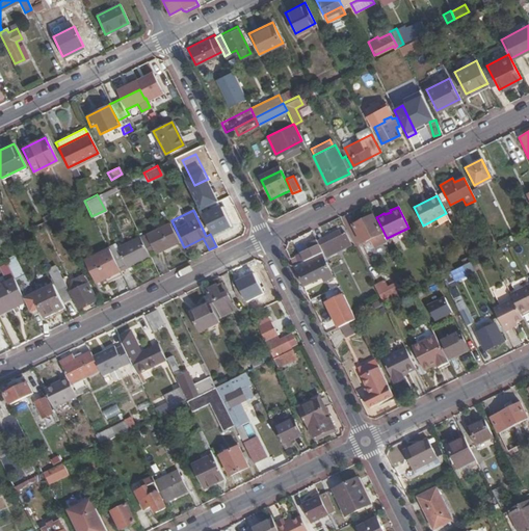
[(381,232),(372,213),(352,223),(361,241),(381,232)]
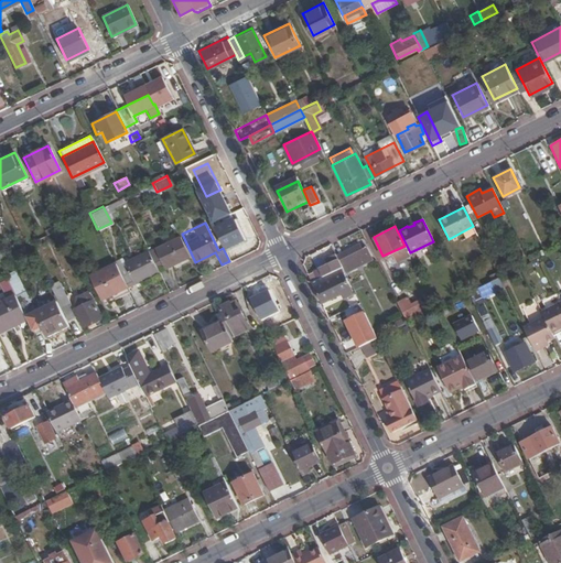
[(187,255),(177,235),(147,250),(157,269),(187,255)]
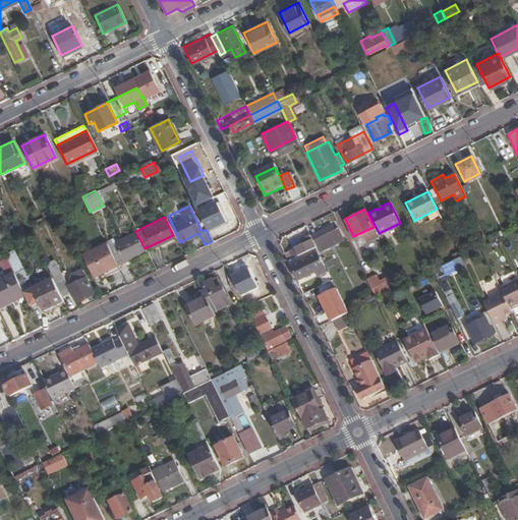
[(313,245),(315,248),(341,236),(338,230),(334,232),(331,225),(308,236),(313,245)]
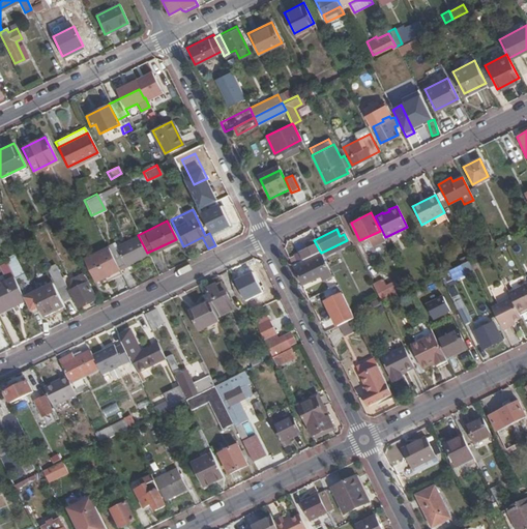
[(147,253),(138,235),(108,248),(117,267),(147,253)]
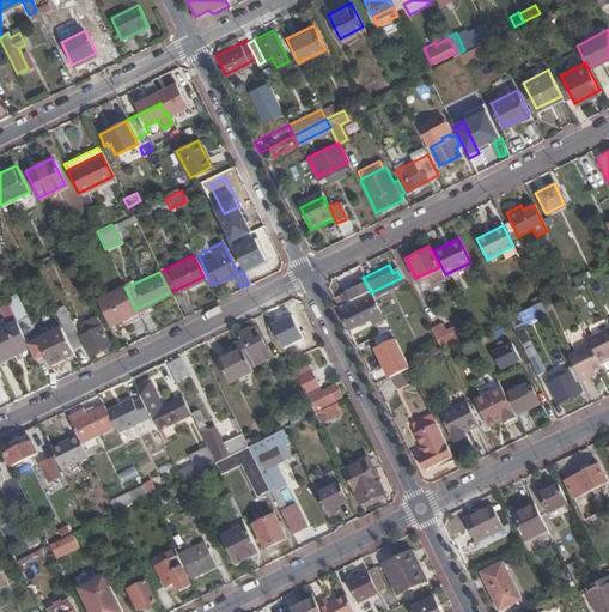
[(369,289),(363,278),(363,277),(354,280),(358,286),(340,296),(342,302),(369,289)]
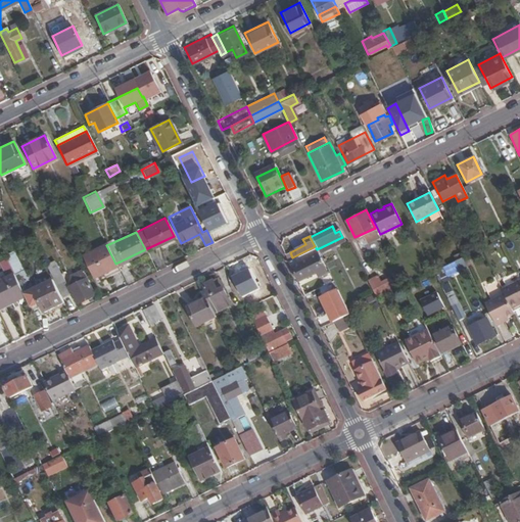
[(116,266),(115,264),(106,245),(105,244),(83,254),(93,276),(116,266)]
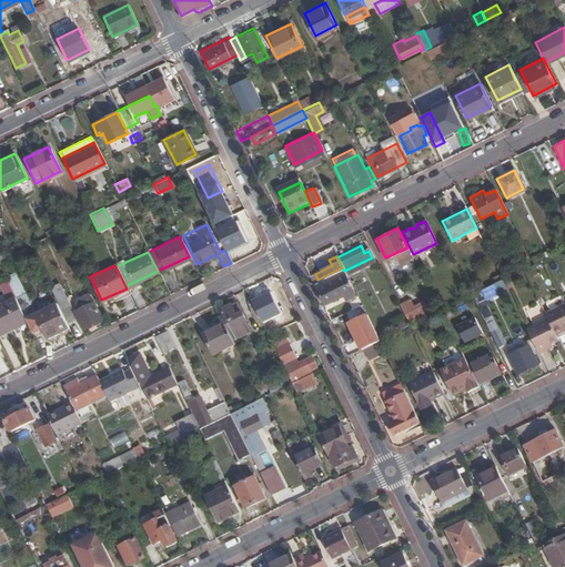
[(344,275),(345,274),(344,271),(342,267),(318,280),(311,283),(321,305),(343,294),(346,300),(354,295),(344,275)]
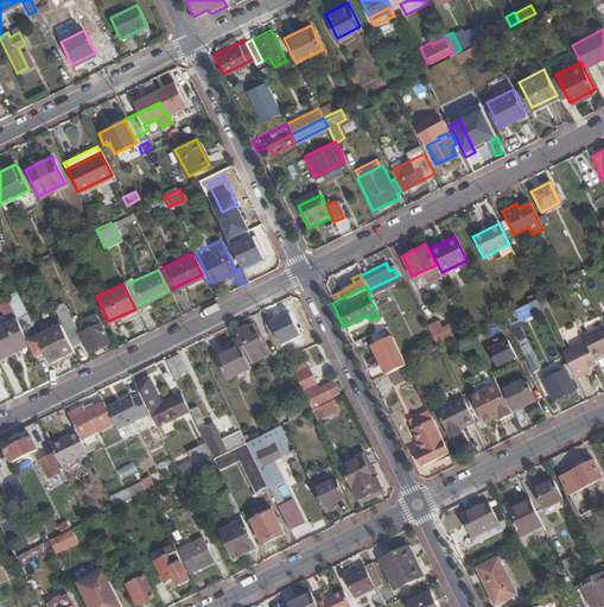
[(536,298),(528,303),(533,313),(541,309),(536,298)]
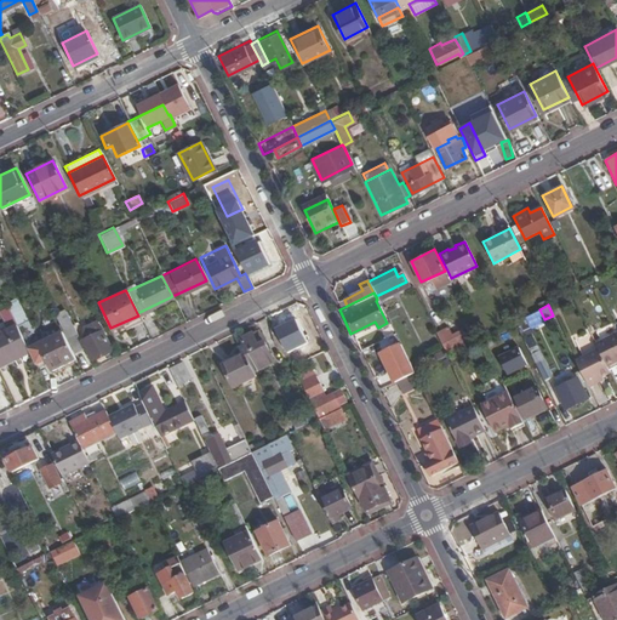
[(61,331),(72,353),(84,347),(80,340),(79,341),(62,308),(52,314),(61,331)]
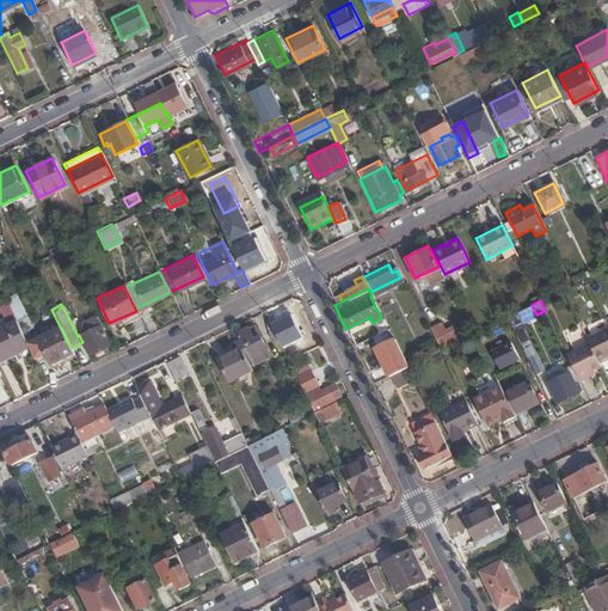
[(0,361),(29,347),(25,340),(14,318),(0,325),(0,361)]
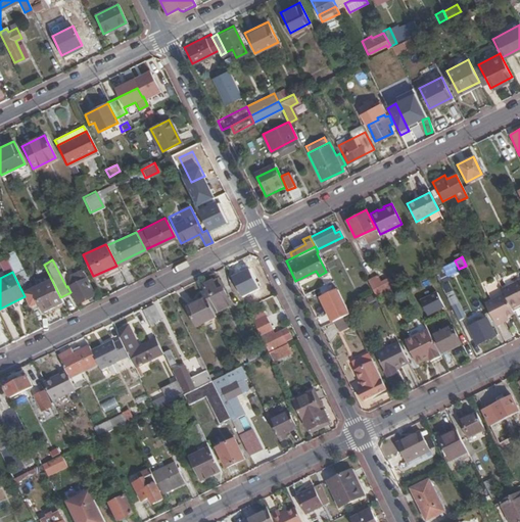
[(366,280),(376,299),(394,290),(388,277),(380,281),(377,275),(366,280)]
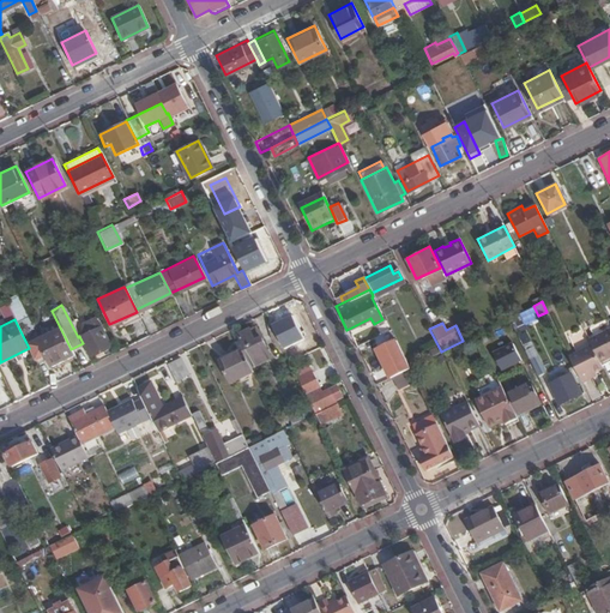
[(79,336),(83,343),(89,355),(109,346),(100,326),(79,336)]
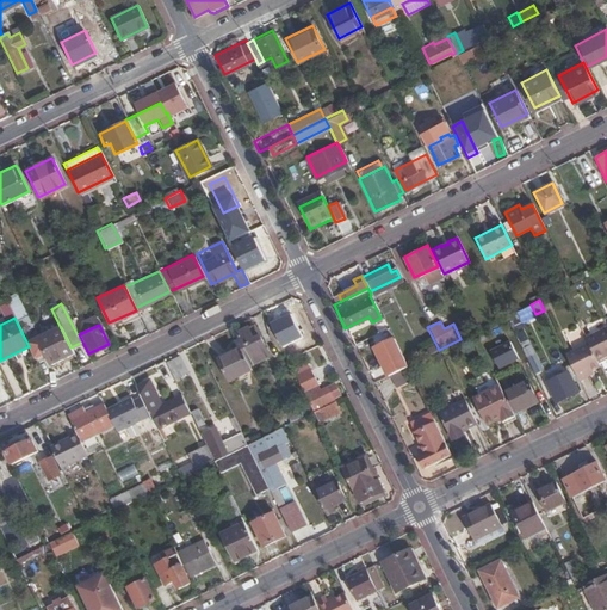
[(606,325),(584,337),(587,342),(596,359),(606,352),(606,325)]
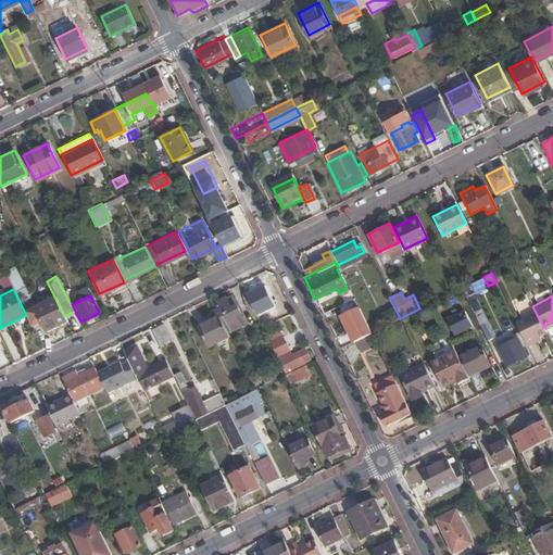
[(45,329),(65,319),(64,316),(54,297),(36,305),(35,303),(23,308),(26,315),(30,324),(40,319),(45,329)]
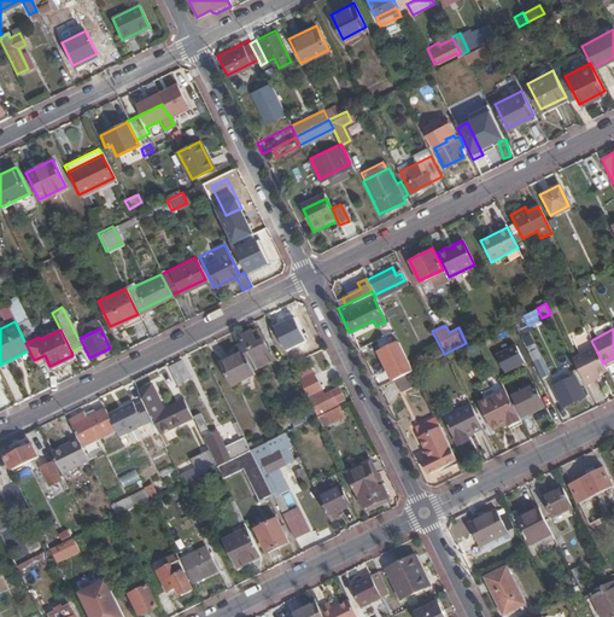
[(243,350),(240,351),(250,371),(268,361),(259,341),(255,343),(249,332),(237,337),(243,350)]
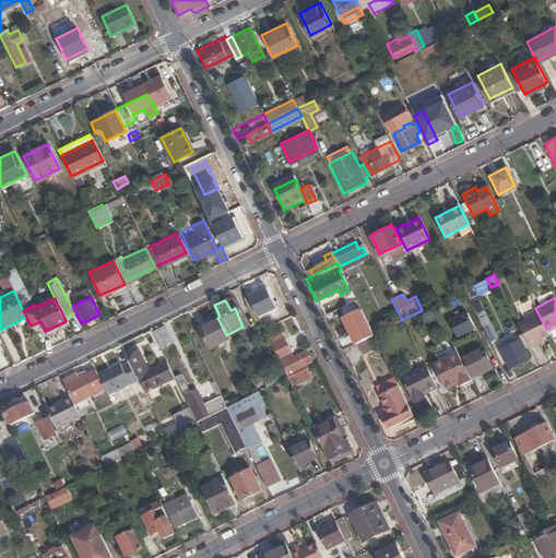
[(454,336),(475,329),(469,310),(448,318),(454,336)]
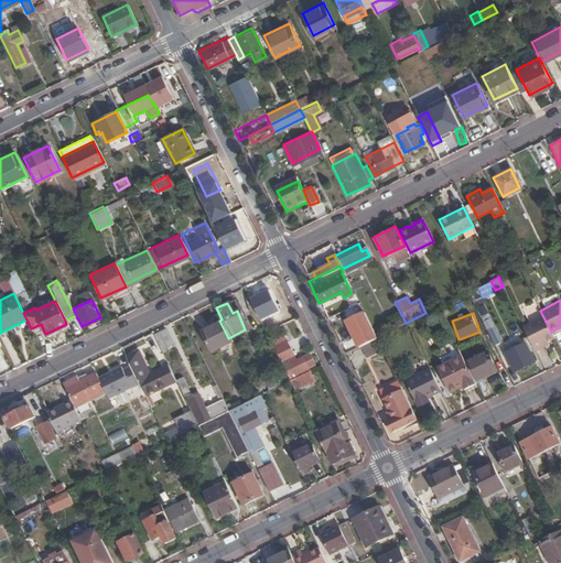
[(524,325),(536,349),(543,345),(542,343),(546,340),(553,337),(551,332),(542,315),(524,325)]
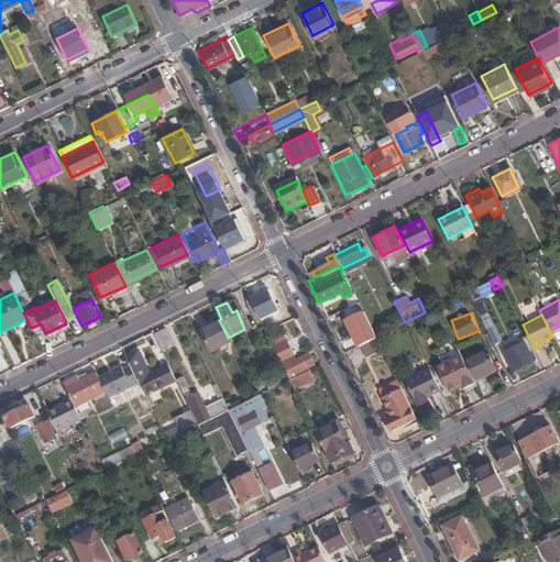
[(390,329),(404,322),(401,317),(387,323),(390,329)]
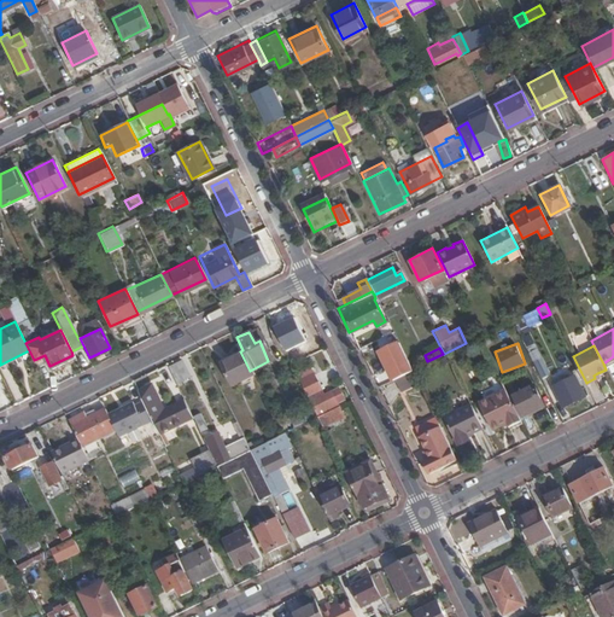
[(250,371),(240,351),(218,362),(229,385),(251,374),(250,371)]
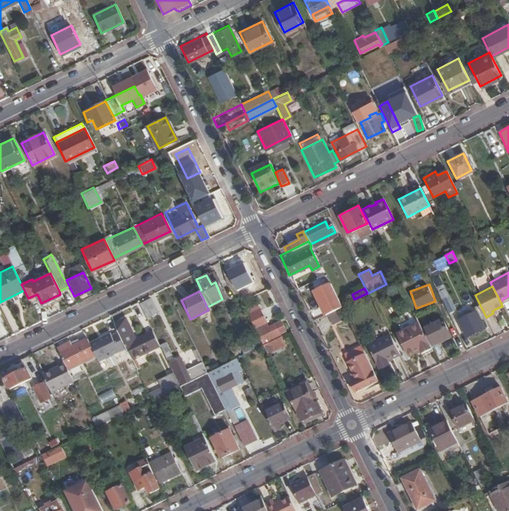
[(441,298),(448,312),(455,308),(447,294),(441,298)]
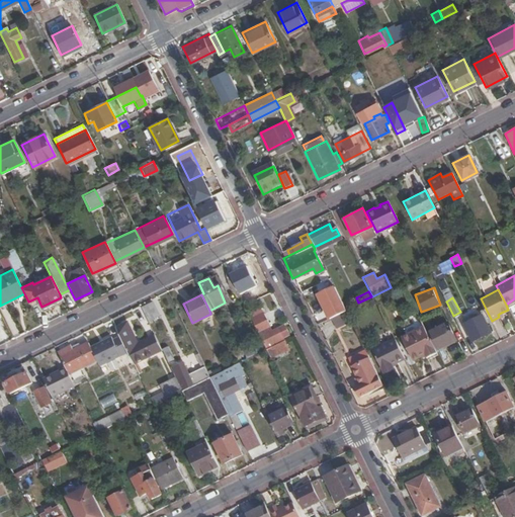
[(329,318),(344,310),(340,300),(325,308),(329,318)]
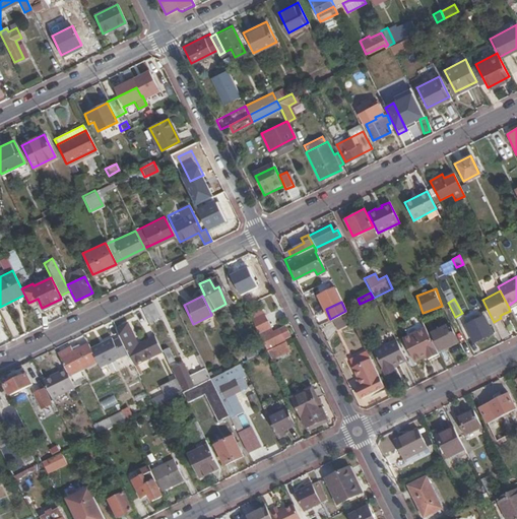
[(150,304),(139,309),(145,321),(156,316),(150,304)]
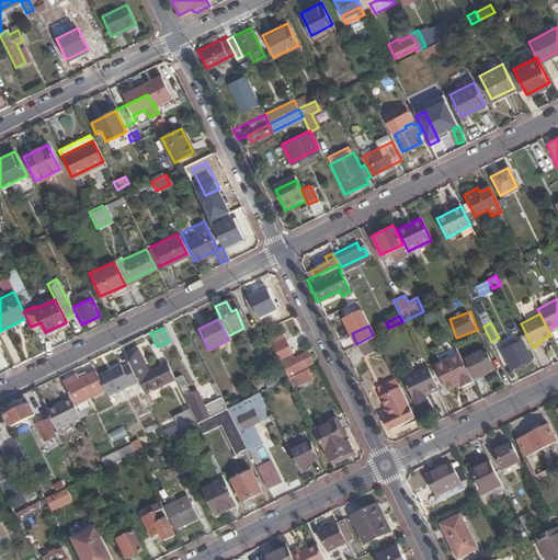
[(373,335),(356,344),(362,354),(378,346),(373,335)]
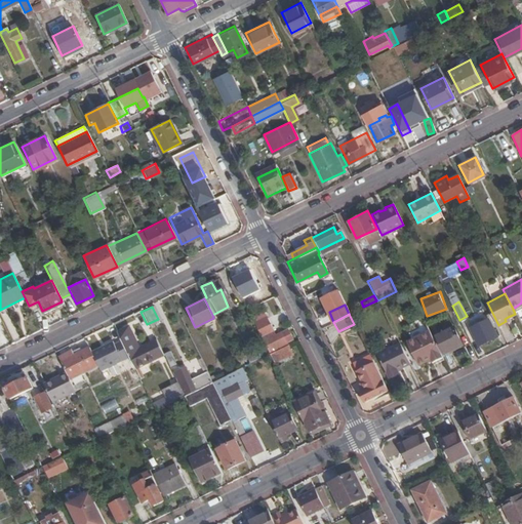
[(265,316),(252,321),(267,351),(274,347),(276,351),(286,345),(284,340),(288,338),(285,331),(273,338),(270,331),(272,330),(265,316)]
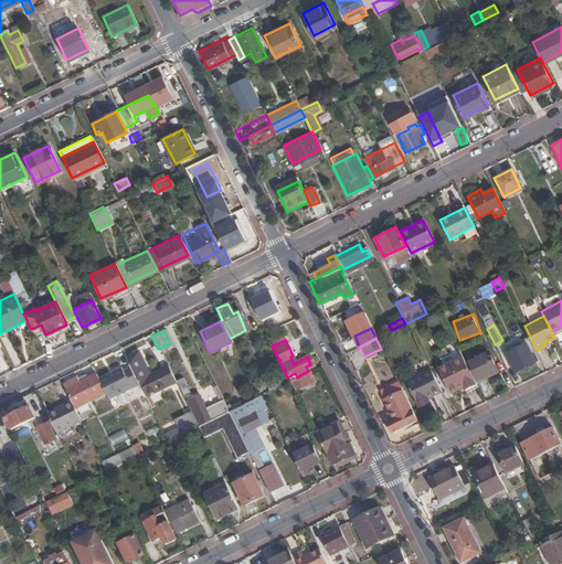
[(533,361),(527,347),(507,357),(515,371),(533,361)]
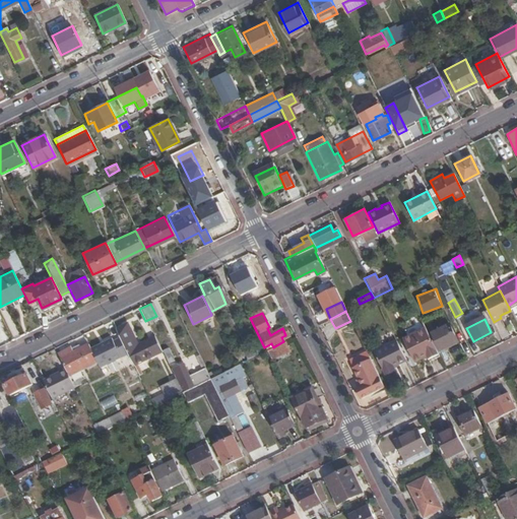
[(447,323),(427,333),(435,350),(456,340),(447,323)]
